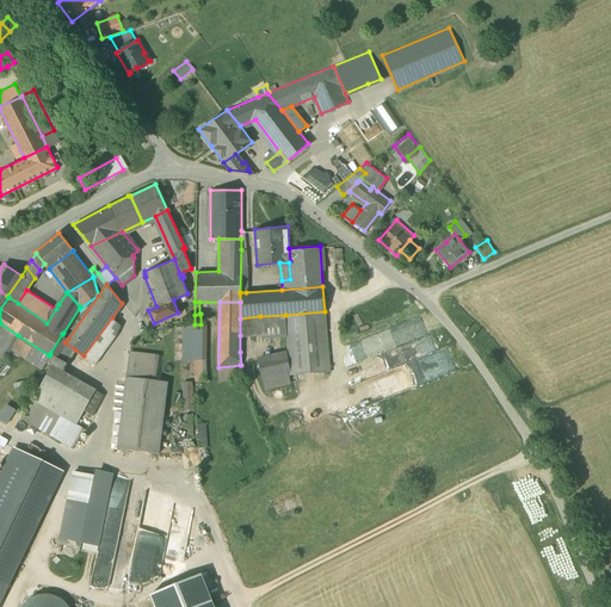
[(287,332),(289,352),(290,372),(329,370),(325,311),(285,315),(287,332)]
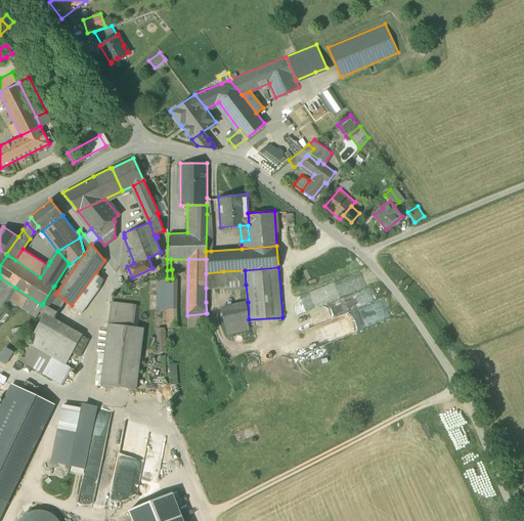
[(223,271),(225,287),(246,285),(245,270),(223,271)]
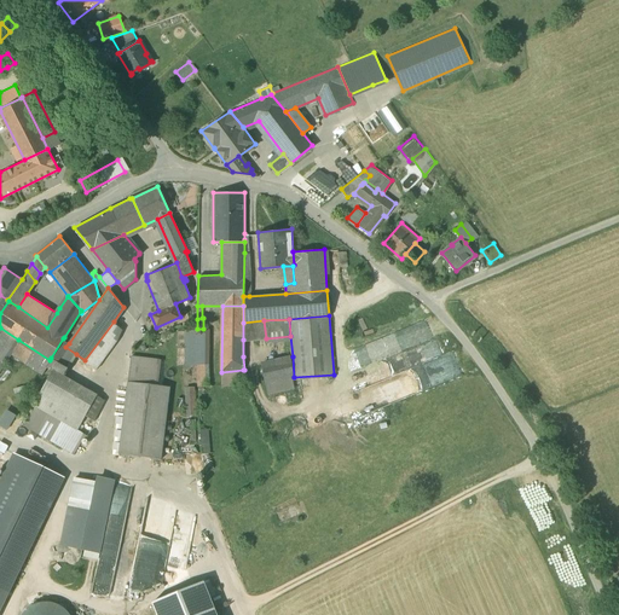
[(351,389),(359,411),(429,386),(429,372),(439,373),(440,376),(461,370),(453,349),(427,359),(426,373),(421,358),(428,355),(424,343),(423,352),(422,348),(423,335),(428,334),(428,328),(424,319),(351,346),(358,365),(381,357),(400,349),(405,350),(404,357),(409,369),(351,389)]
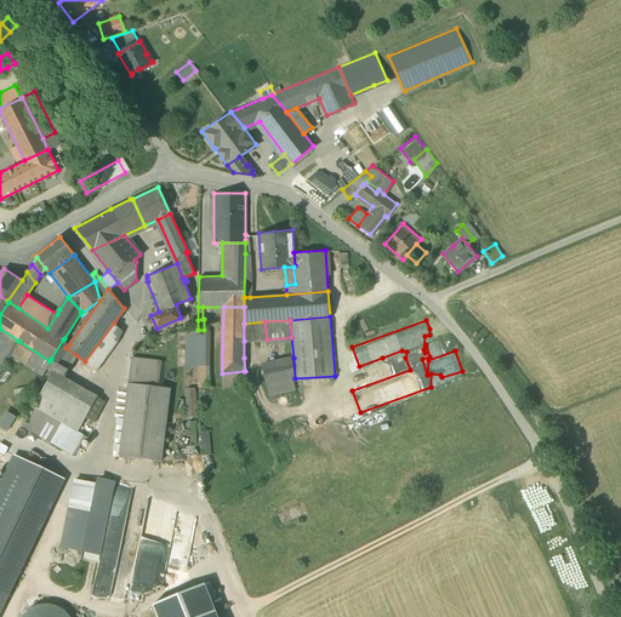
[(267,340),(265,321),(244,324),(244,341),(267,340)]
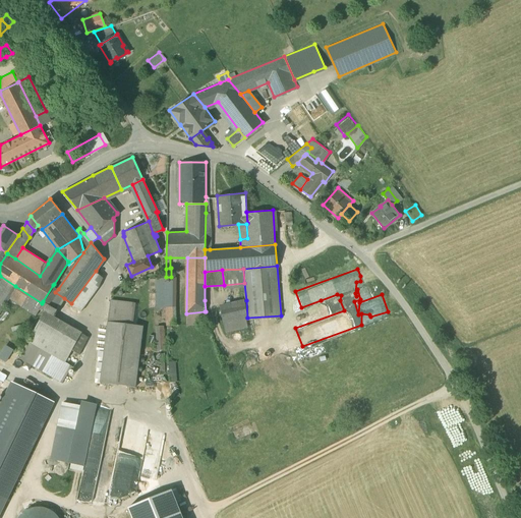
[(96,271),(71,303),(80,310),(99,285),(104,277),(96,271)]
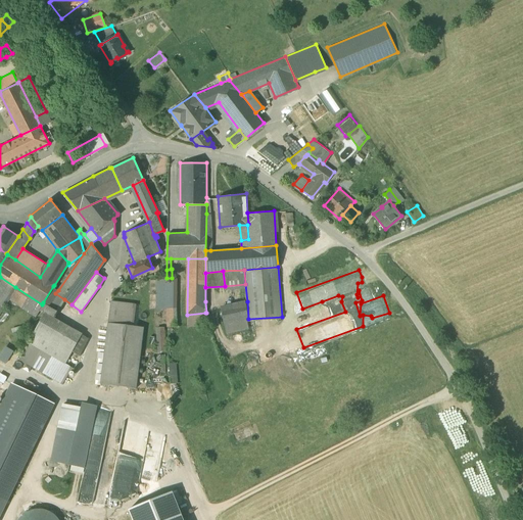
[(0,311),(8,298),(15,287),(0,277),(0,311)]
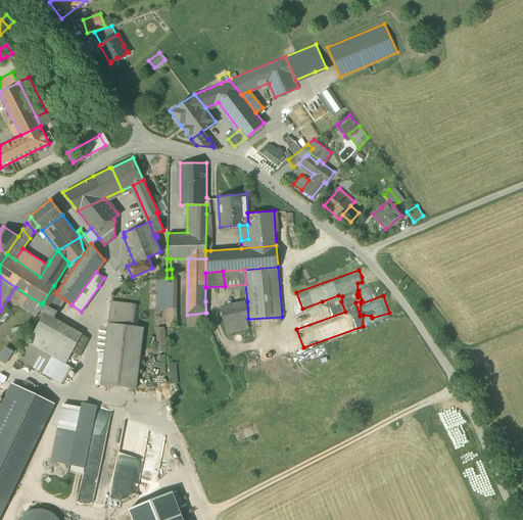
[(167,278),(167,306),(176,305),(176,287),(176,284),(177,284),(177,278),(172,278),(167,278)]
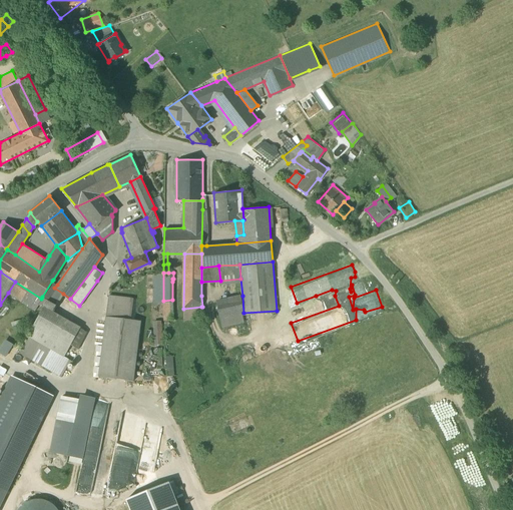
[(154,301),(162,301),(163,274),(155,274),(154,301)]
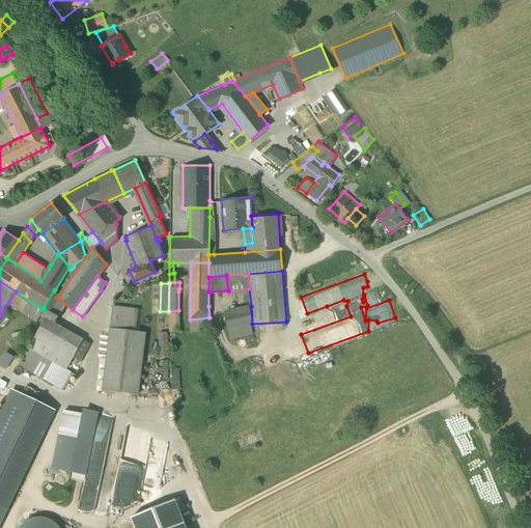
[(44,307),(49,310),(58,315),(65,304),(56,298),(59,295),(54,290),(44,307)]
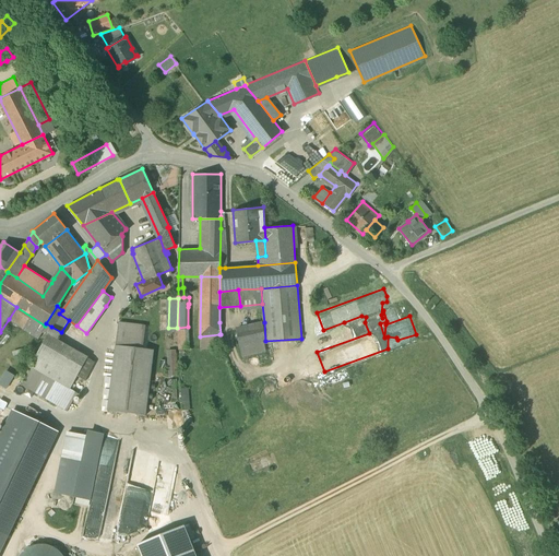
[(45,326),(16,307),(9,319),(37,338),(45,326)]
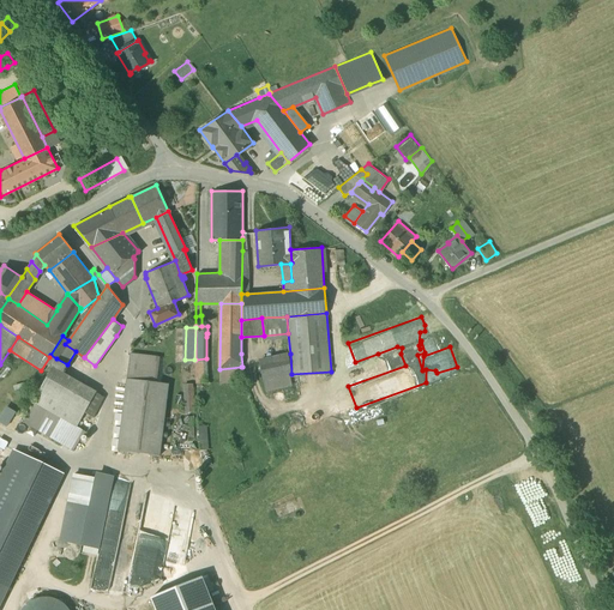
[(130,351),(127,378),(151,380),(154,361),(157,361),(158,355),(130,351)]
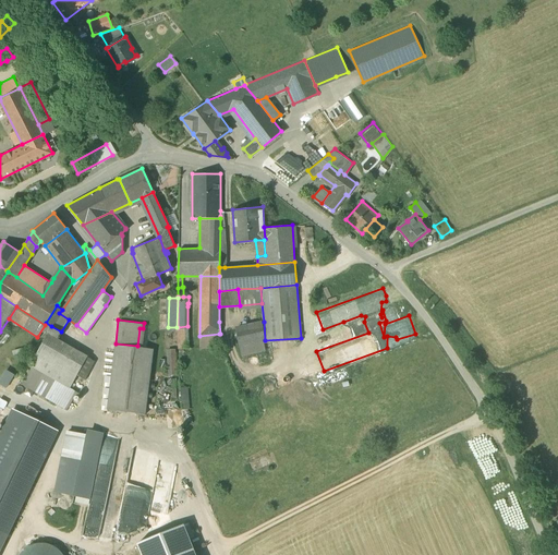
[(264,322),(249,325),(253,342),(264,339),(264,340),(265,340),(264,322)]
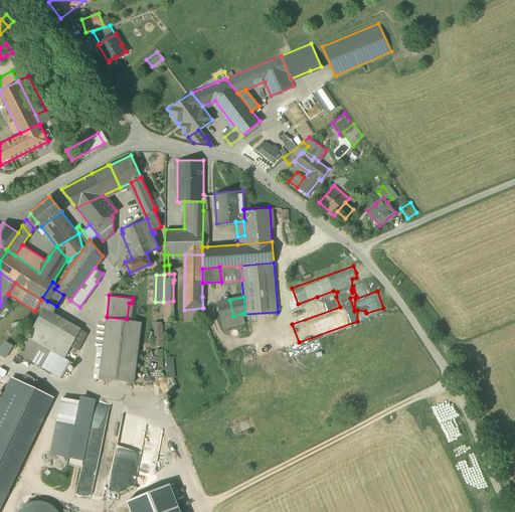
[(221,319),(233,316),(229,300),(217,302),(221,319)]
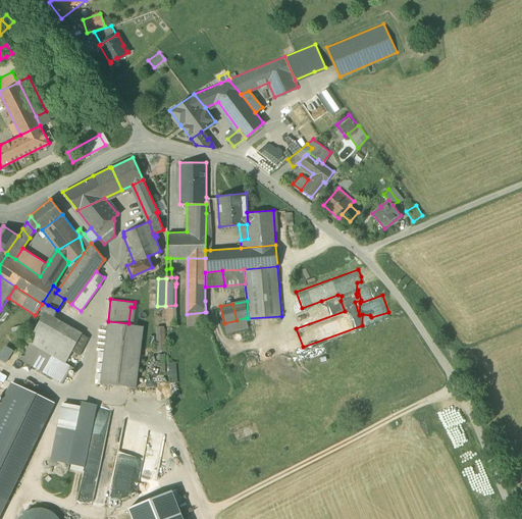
[(48,305),(45,311),(54,316),(57,310),(48,305)]
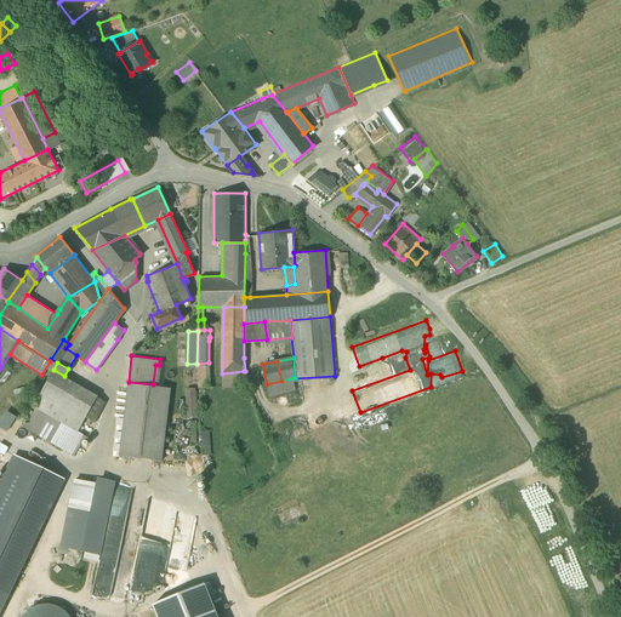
[(209,363),(198,364),(199,387),(210,386),(209,363)]
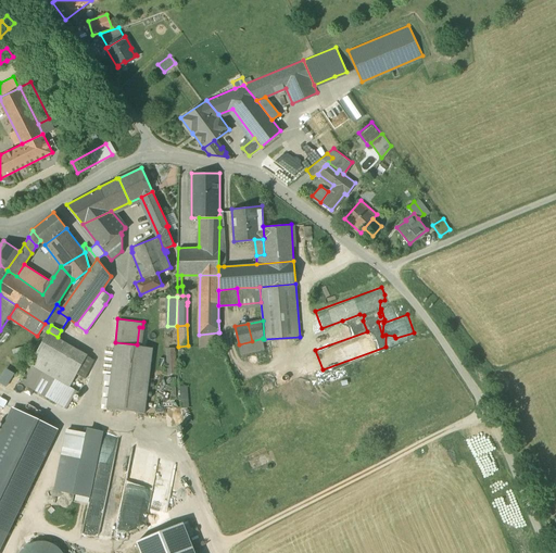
[(87,354),(58,337),(48,331),(20,380),(66,407),(77,390),(70,385),(87,354)]
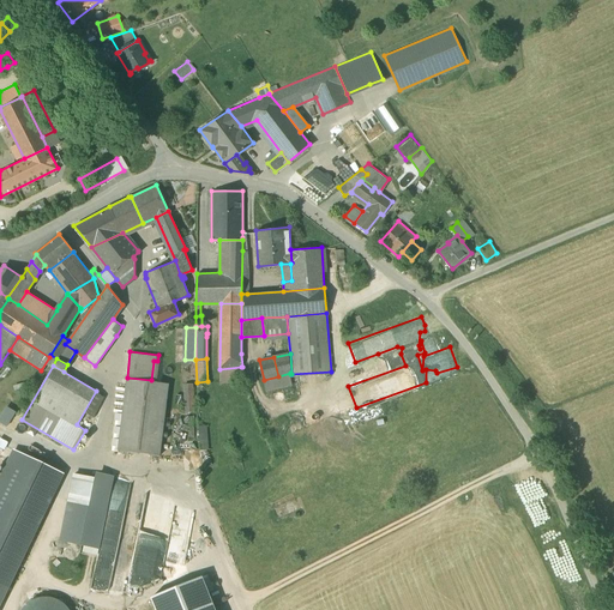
[(242,380),(241,367),(220,369),(220,381),(242,380)]
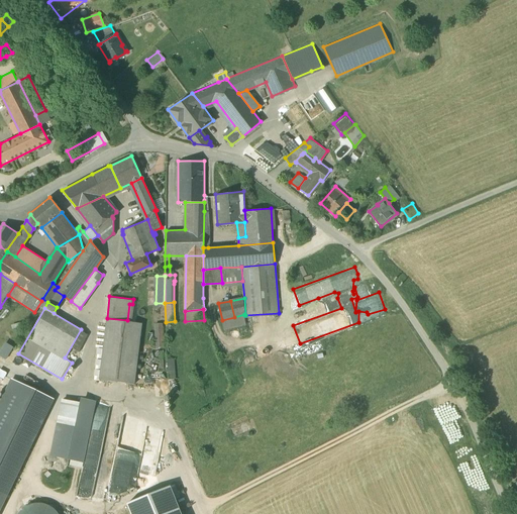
[(244,315),(244,314),(234,317),(222,320),(223,328),(245,323),(244,315)]
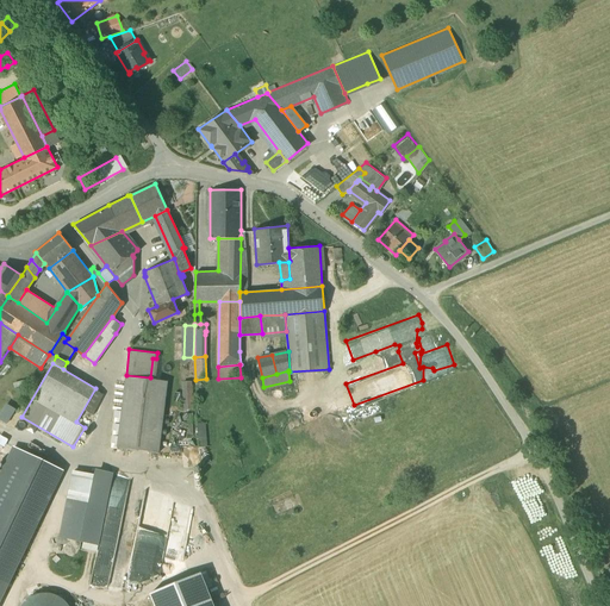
[(168,380),(150,378),(126,375),(117,445),(159,451),(168,380)]
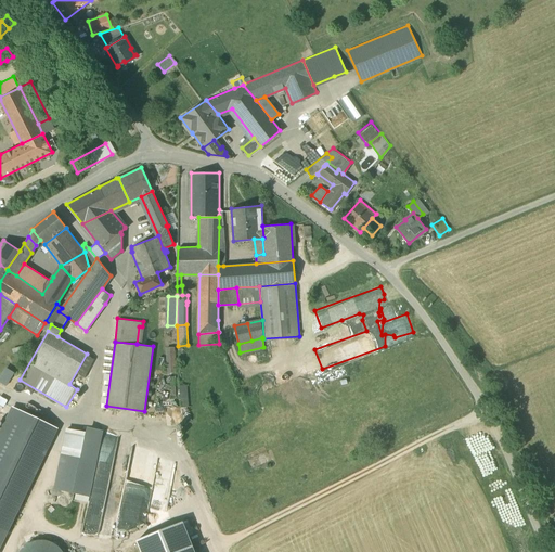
[(166,346),(168,372),(176,372),(175,346),(166,346)]
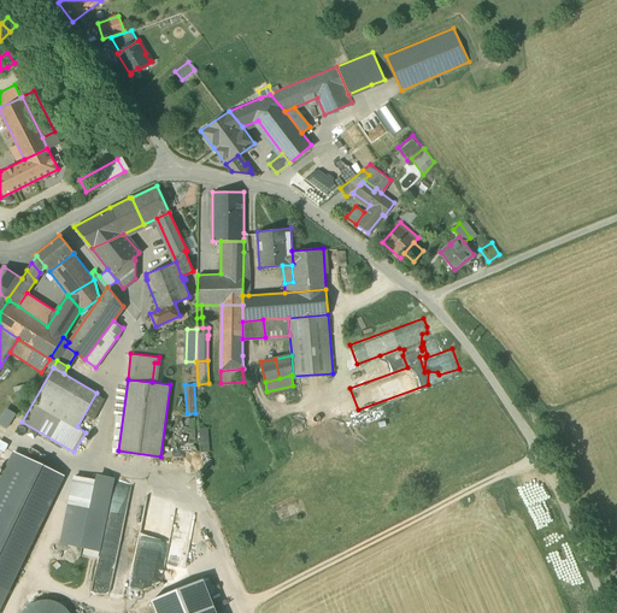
[(6,405),(0,413),(0,420),(6,425),(16,411),(6,405)]
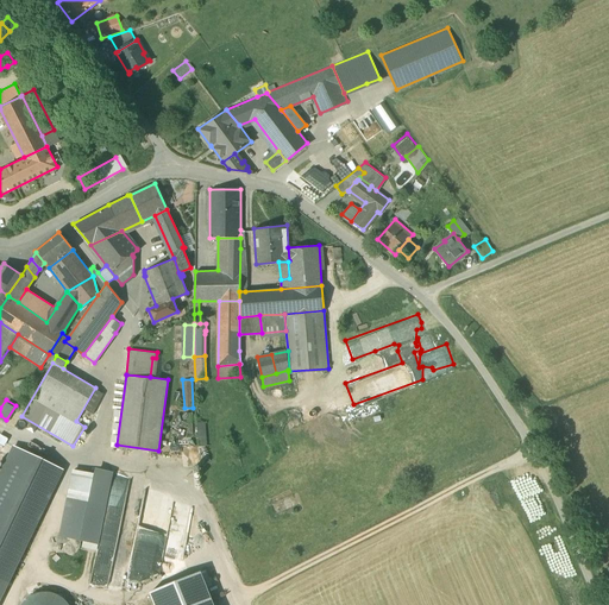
[(207,443),(206,420),(198,420),(199,445),(207,443)]
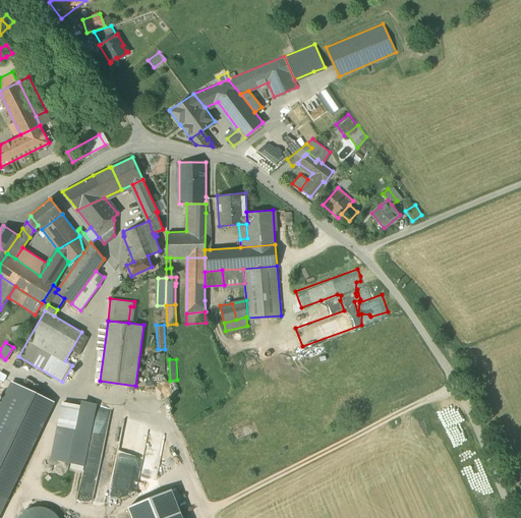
[(0,507),(51,400),(13,382),(0,409),(0,507)]
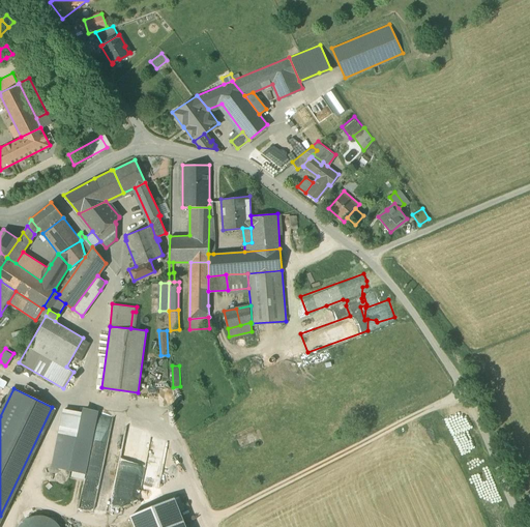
[(82,411),(64,408),(60,431),(77,435),(82,411)]
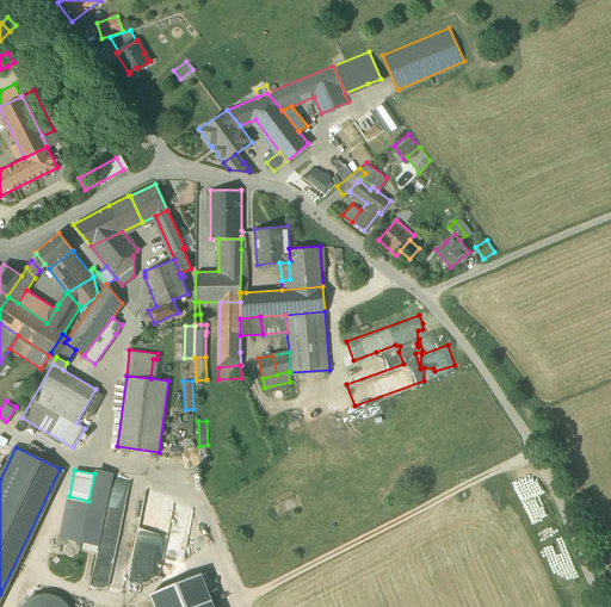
[(94,471),(94,474),(88,501),(81,542),(98,545),(112,476),(94,471)]
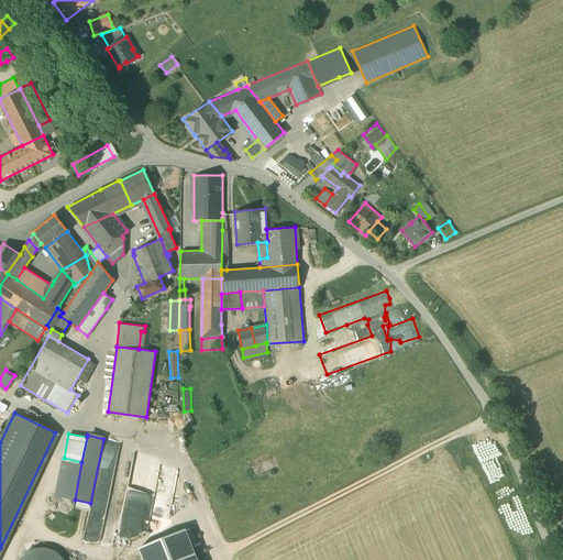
[(185,529),(189,541),(195,539),(189,527),(185,529)]
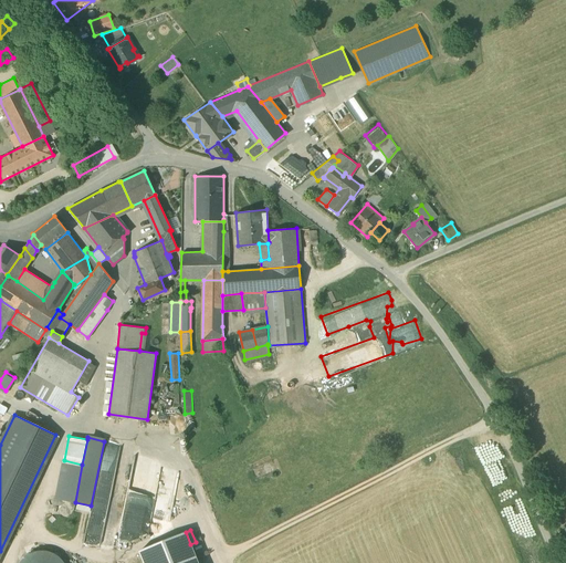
[(139,550),(144,562),(198,562),(190,544),(186,532),(139,550)]
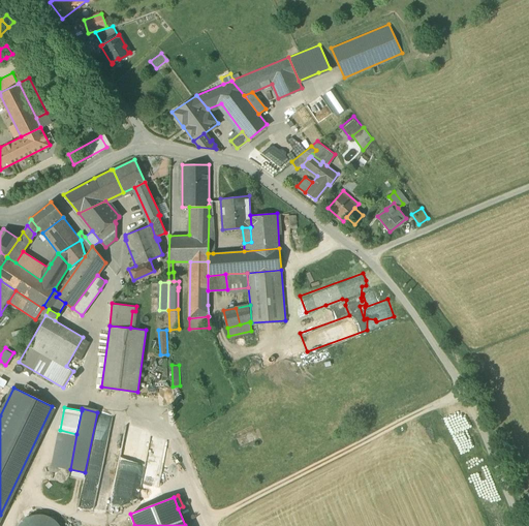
[(45,514),(38,514),(32,515),(26,518),(21,522),(18,525),(60,525),(59,524),(56,520),(51,517),(45,514)]
